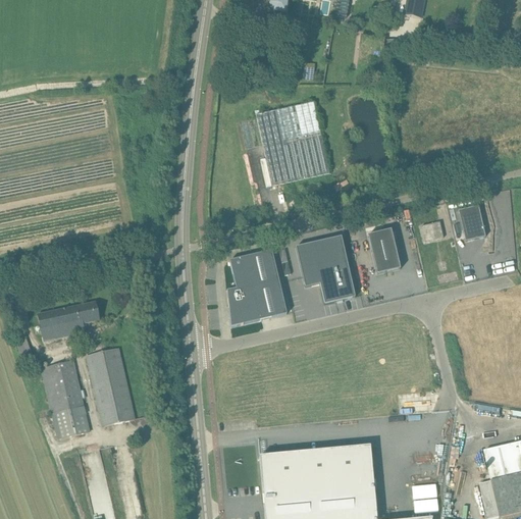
[(271,0),(274,9),(275,9),(275,16),(270,16),(271,30),(285,29),(285,21),(287,21),(289,0),(271,0)]
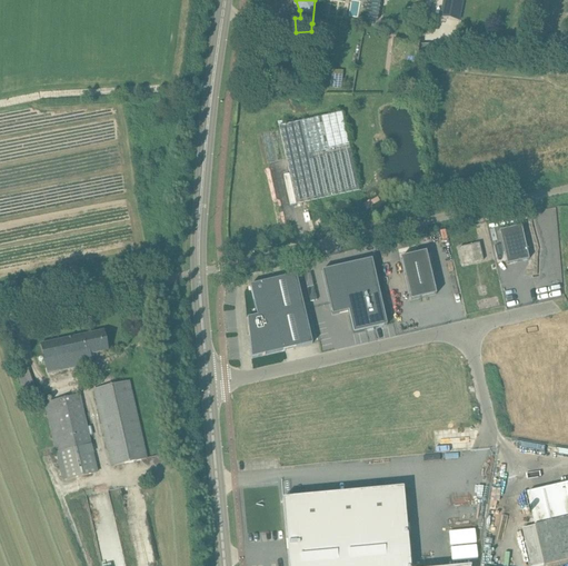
[(369,0),(367,16),(378,18),(381,0),(369,0)]
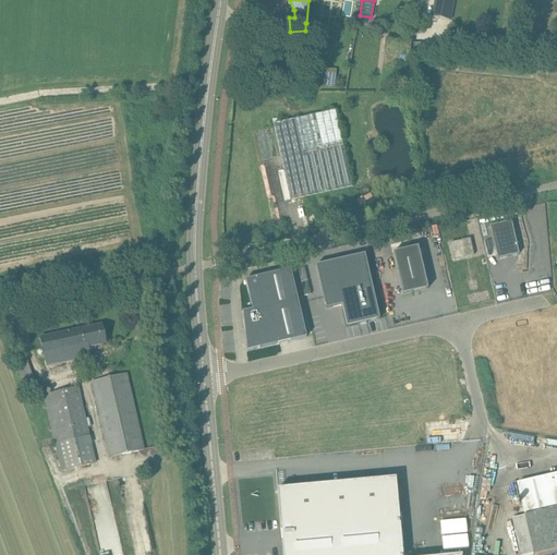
[(435,0),(433,14),(451,17),(455,0),(435,0)]
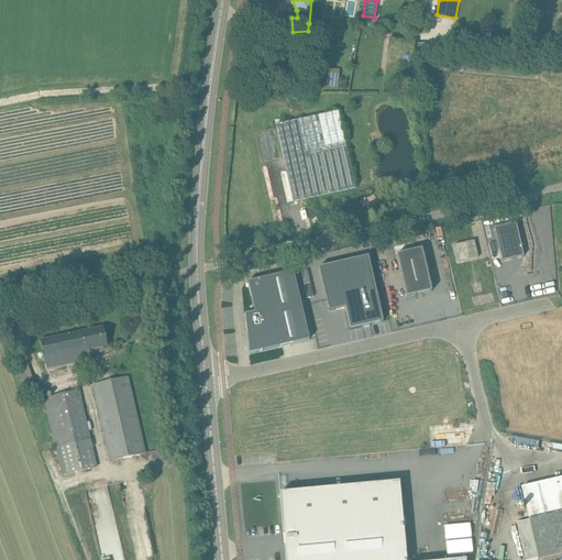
[(427,42),(416,42),(415,50),(449,53),(450,44),(438,43),(437,51),(426,50),(427,42)]
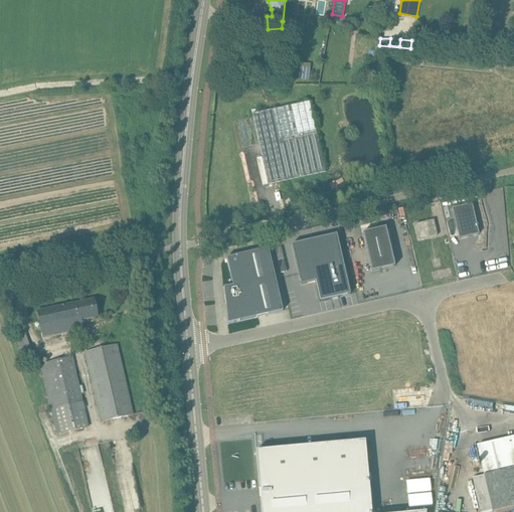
[(312,61),(301,60),(301,69),(312,70),(312,61)]
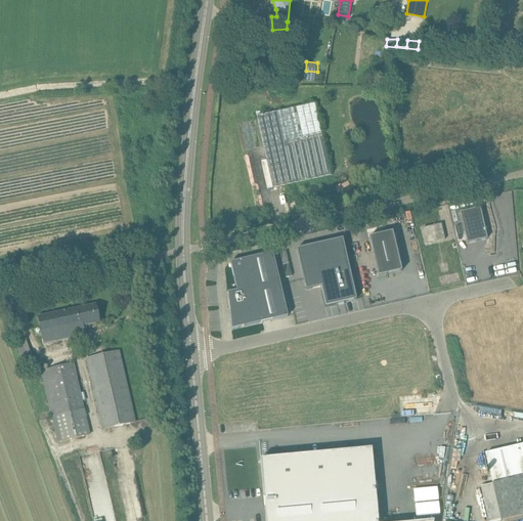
[(316,101),(258,114),(274,185),(332,173),(316,101)]
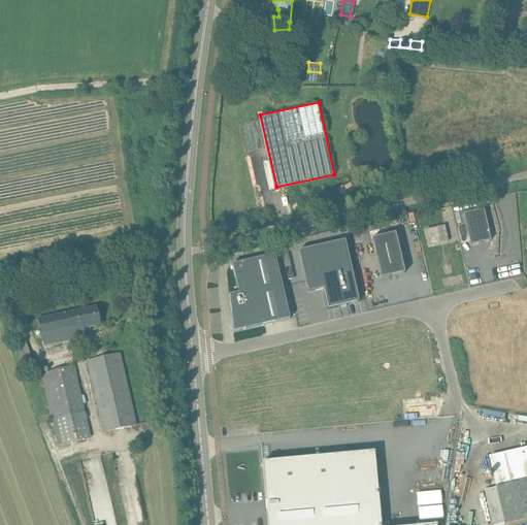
[(485,207),(464,211),(471,243),(492,238),(485,207)]
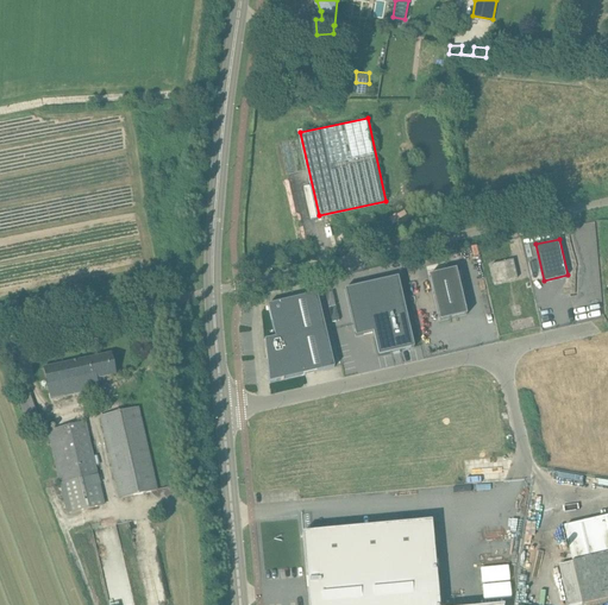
[(493,262),(497,281),(519,276),(514,257),(493,262)]
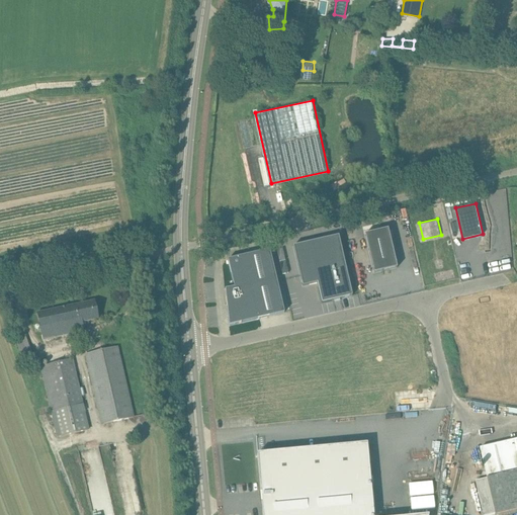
[(389,227),(365,232),(374,271),(398,265),(389,227)]
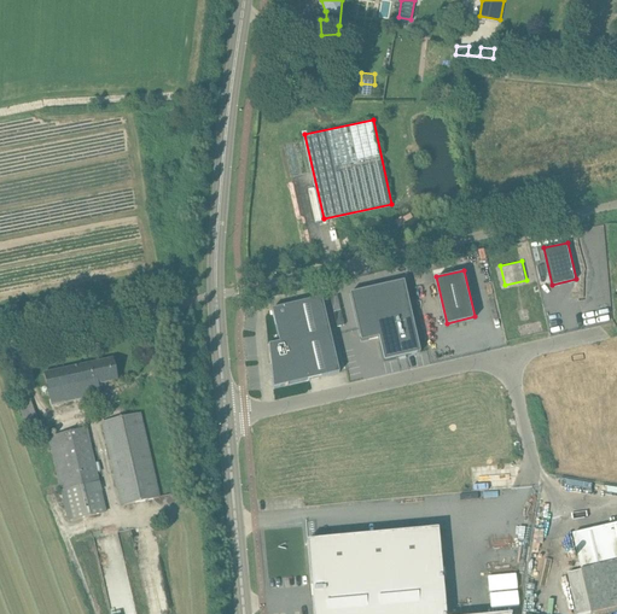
[(362,339),(380,335),(385,358),(421,350),(406,279),(351,291),(362,339)]
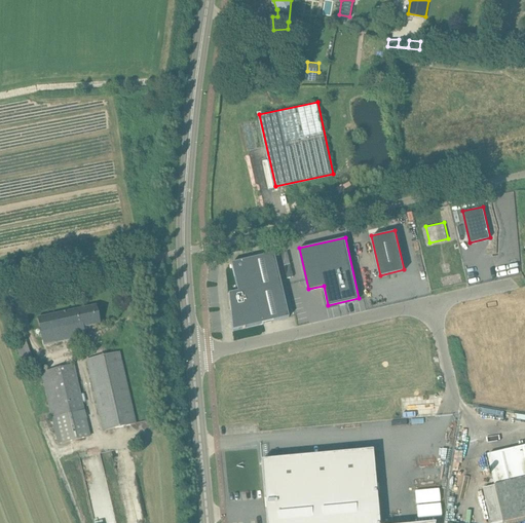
[(274,251),(232,261),(238,289),(229,292),(233,329),(290,315),(274,251)]
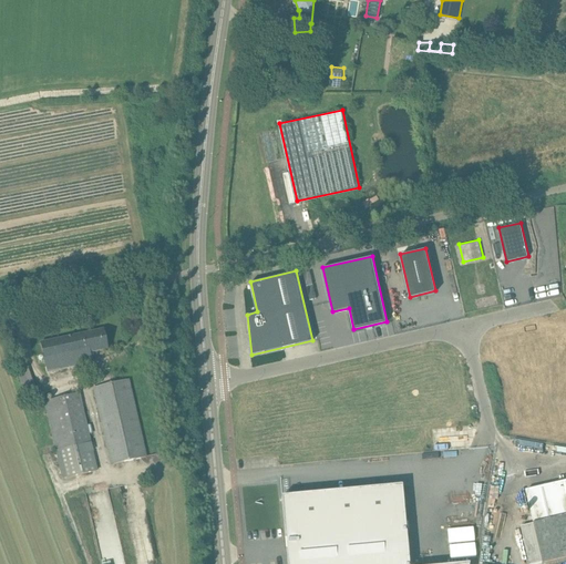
[(41,340),(48,369),(93,360),(91,350),(109,347),(104,327),(41,340)]
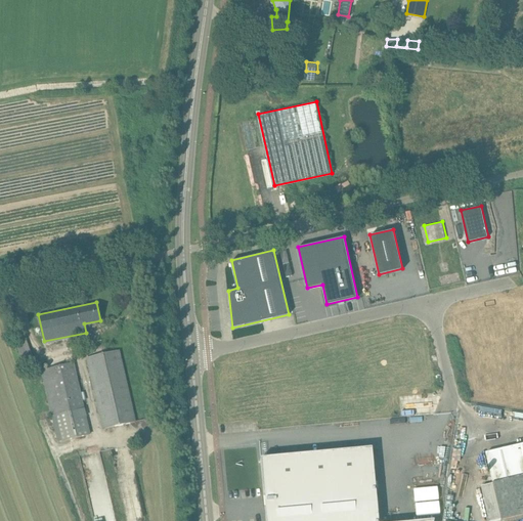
[(136,420),(122,358),(120,348),(87,356),(90,365),(103,427),(136,420)]
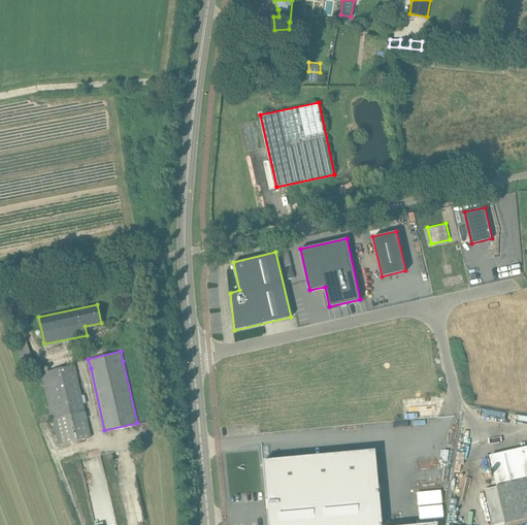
[(92,435),(77,373),(74,363),(43,371),(60,443),(92,435)]
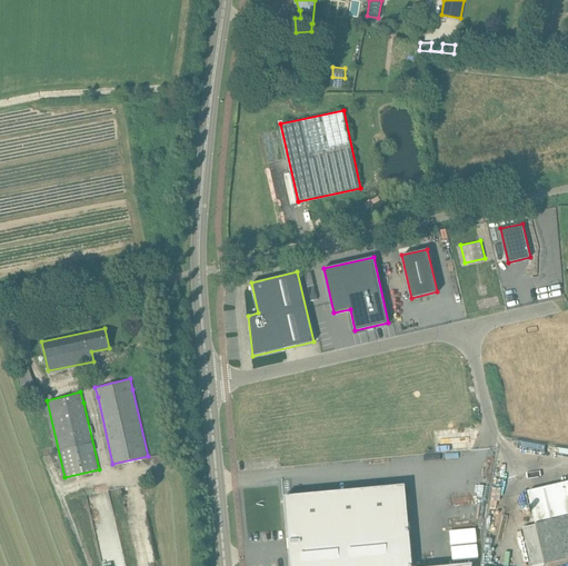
[(410,393),(261,406),(269,497),(284,496),(290,565),(471,565),(471,564),(444,565),(411,565),(405,485),(419,484),(410,393)]
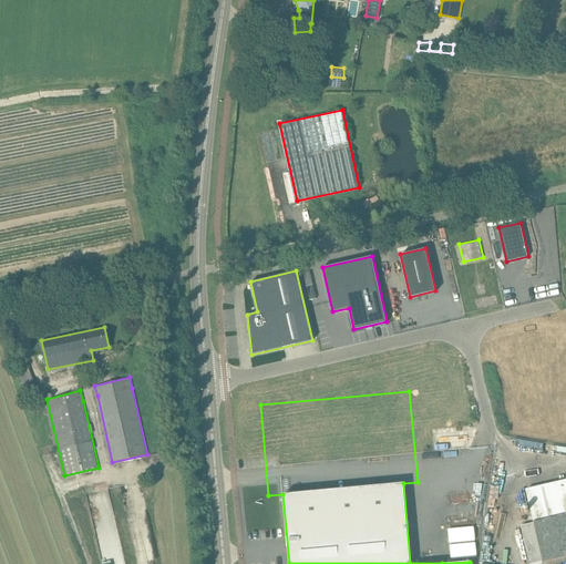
[(565,478),(527,488),(536,521),(523,524),(532,563),(565,554),(565,478)]
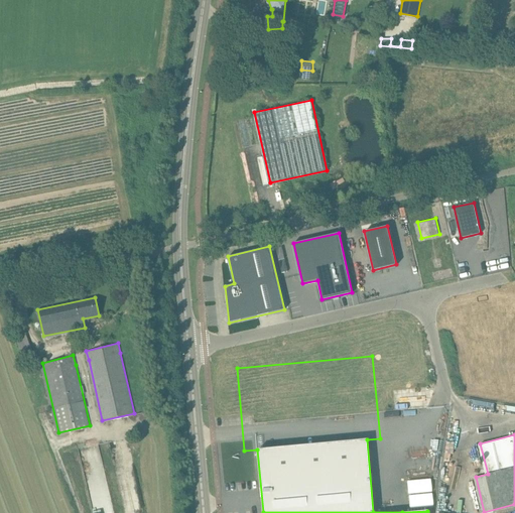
[(408,506),(431,505),(430,476),(406,477),(408,506)]
